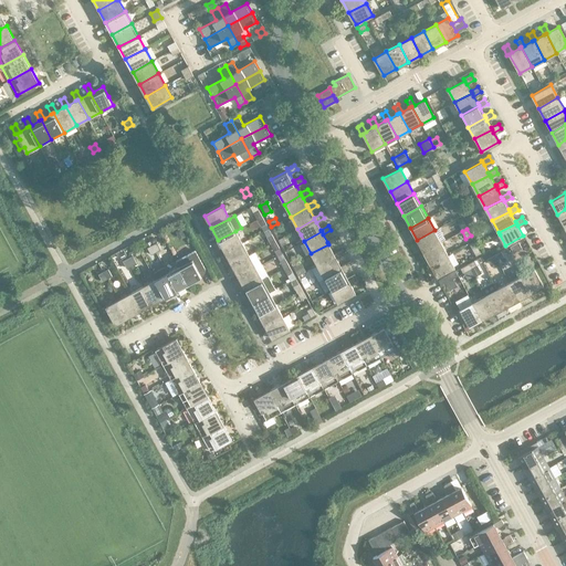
[(437,234),(435,230),(417,240),(423,252),(441,243),(437,234)]
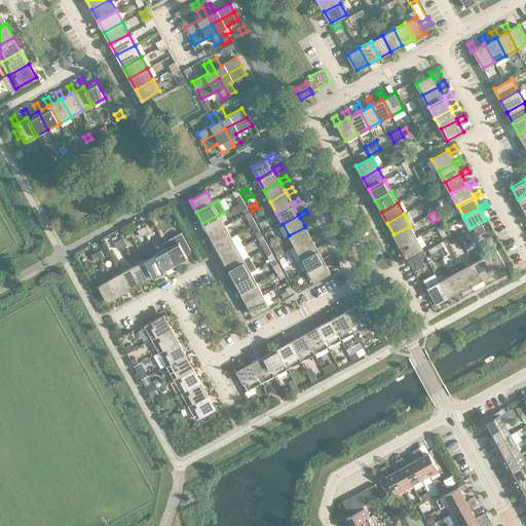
[(221,218),(219,215),(202,223),(209,234),(225,226),(221,218)]
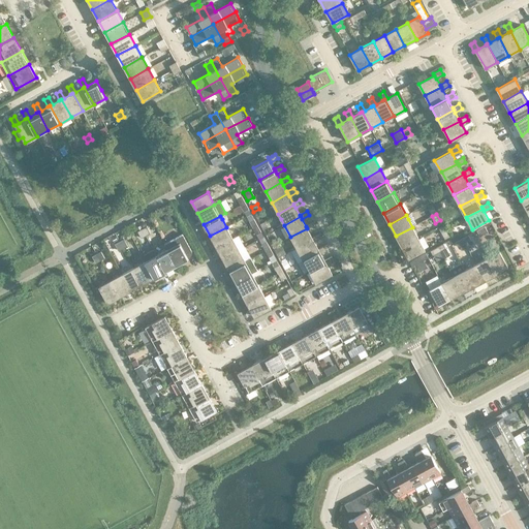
[(257,225),(254,219),(249,221),(252,228),(257,225)]
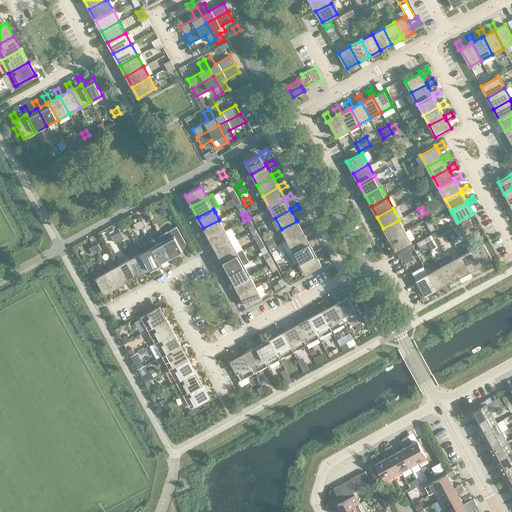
[(303,215),(296,219),(297,221),(281,229),(287,240),(303,232),(302,230),(298,223),(305,220),(303,215)]
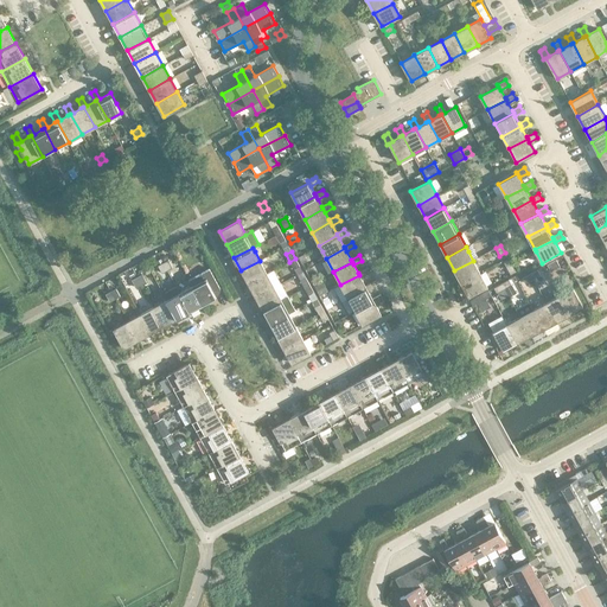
[(172,268),(167,260),(163,263),(166,270),(172,268)]
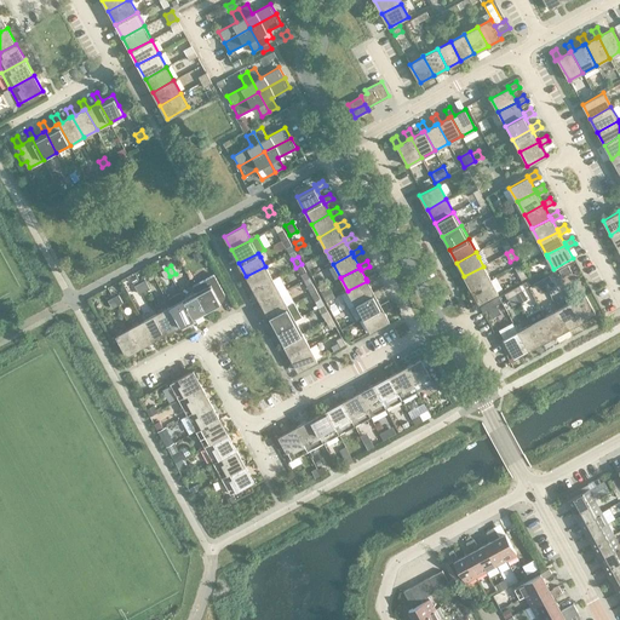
[(273,280),(265,267),(246,276),(253,290),(273,280)]
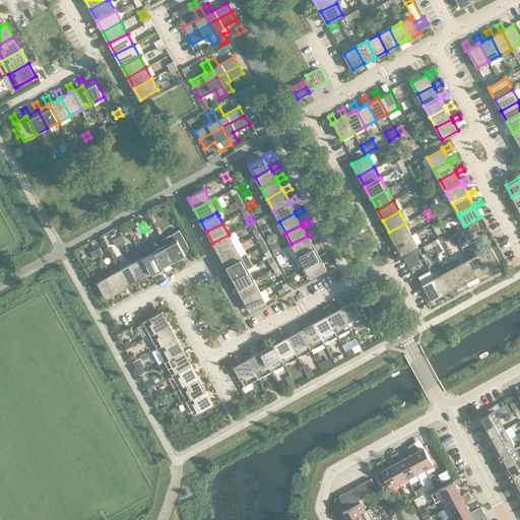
[(411,234),(405,223),(389,232),(395,243),(411,234)]
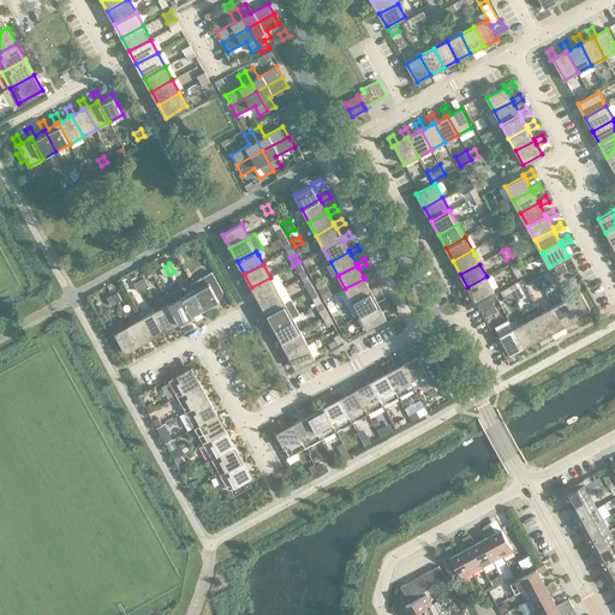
[(523,275),(518,267),(512,270),(517,278),(523,275)]
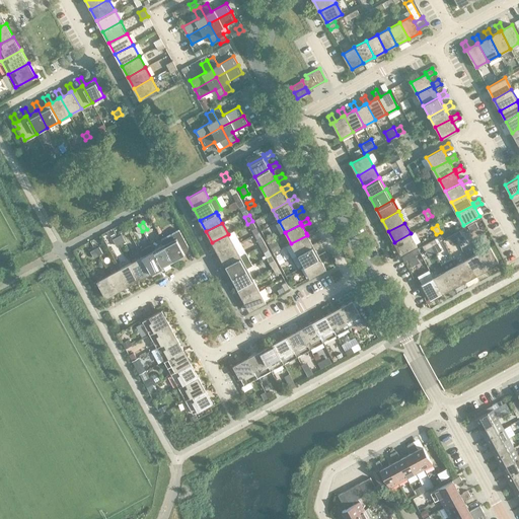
[(313,229),(306,233),(307,235),(291,243),(297,254),(313,246),(312,244),(308,237),(315,234),(313,229)]
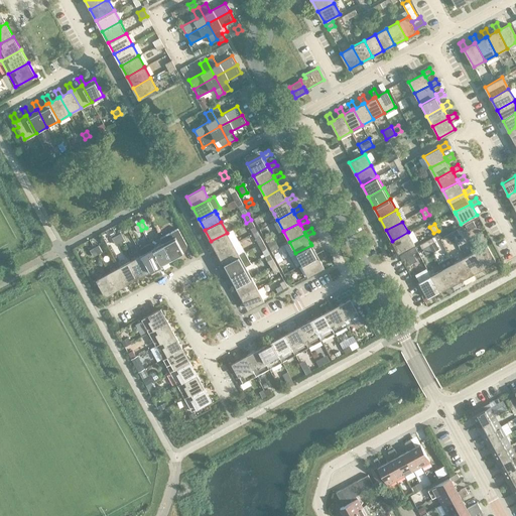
[(177,229),(160,238),(163,243),(172,259),(183,252),(180,247),(185,244),(177,229)]
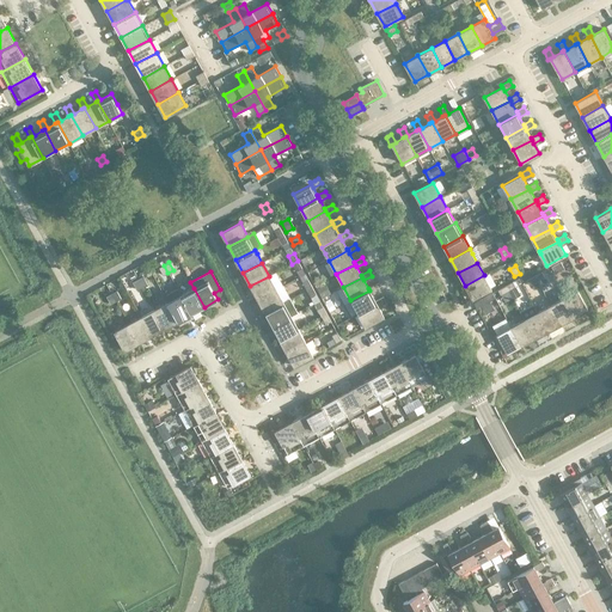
[(544,277),(542,271),(533,276),(537,281),(544,277)]
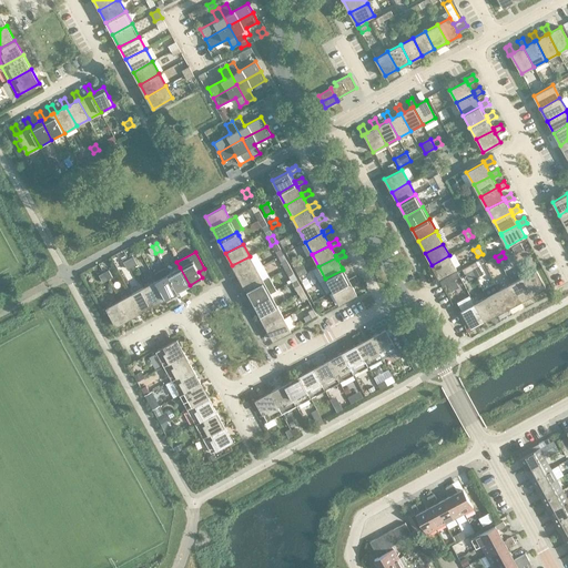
[(456,269),(449,255),(432,265),(438,277),(456,269)]
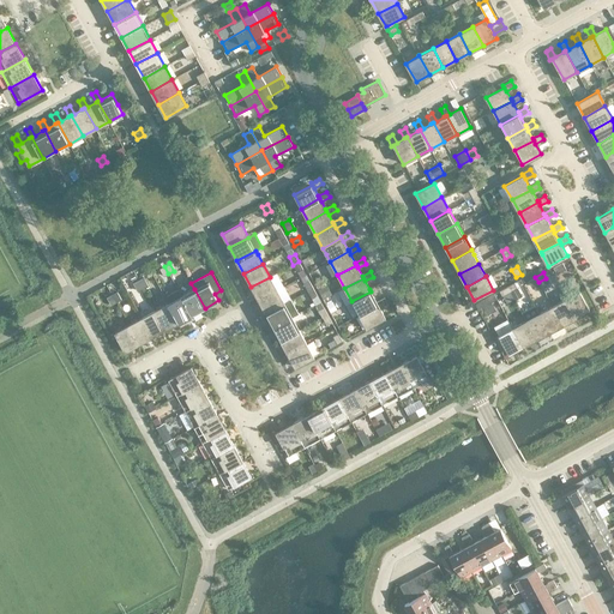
[(148,286),(143,277),(138,281),(142,288),(148,286)]
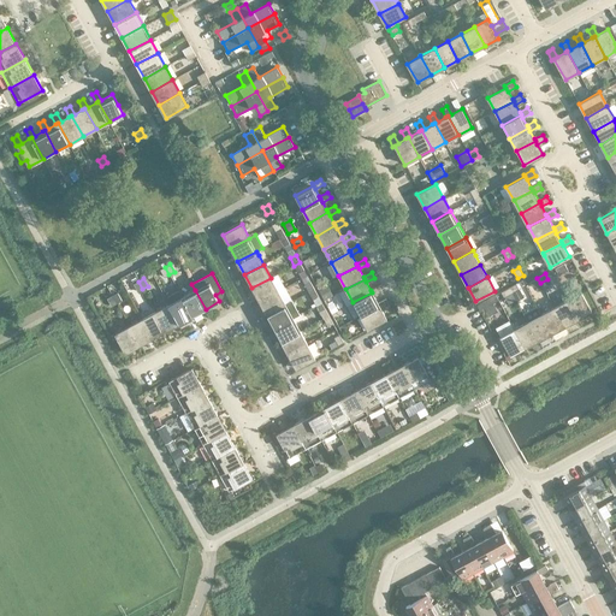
[(278,291),(271,278),(252,288),(259,302),(278,291)]
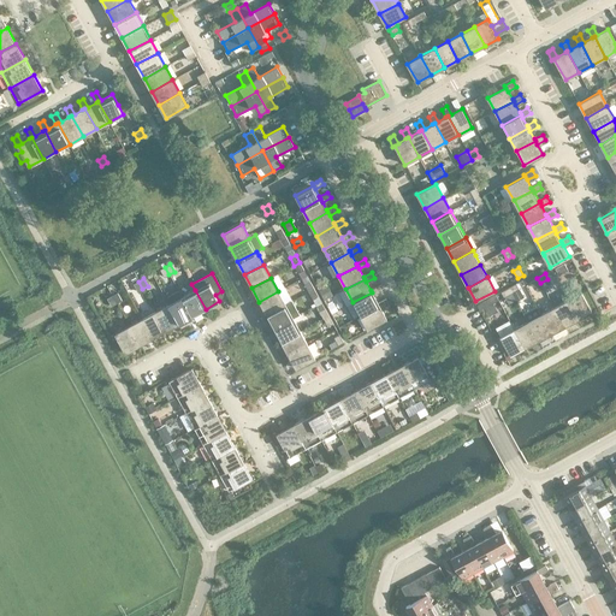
[(540,283),(537,278),(529,282),(533,288),(540,283)]
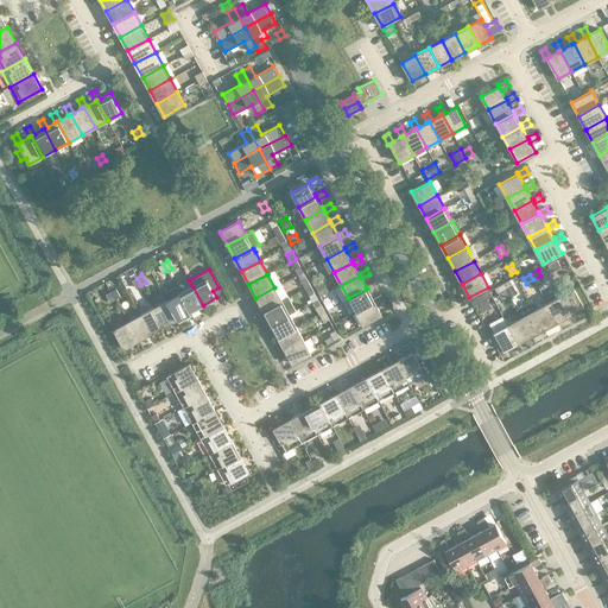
[(310,285),(305,278),(301,280),(304,289),(310,285)]
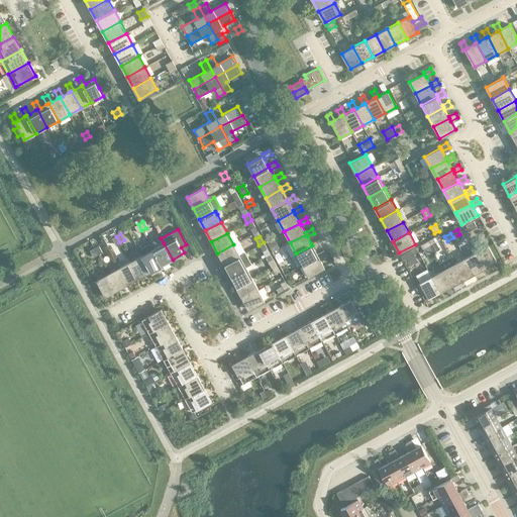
[(435,242),(433,237),(426,241),(429,245),(435,242)]
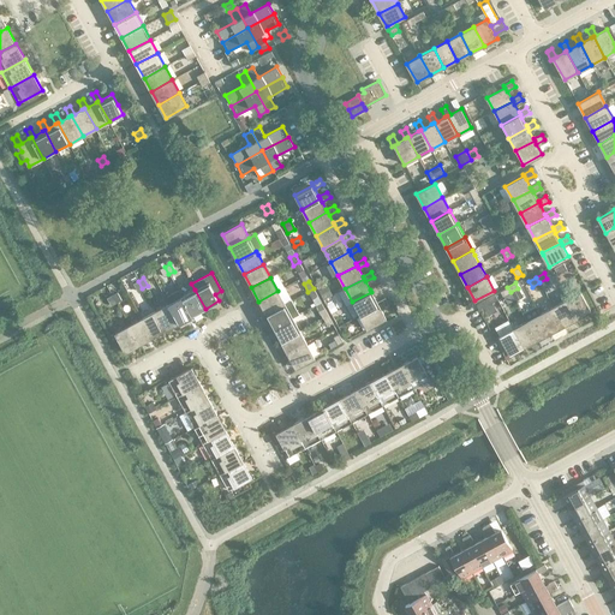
[(378,285),(370,290),(371,292),(352,302),(356,308),(350,311),(352,317),(359,314),(359,315),(378,305),(377,303),(372,294),(381,291),(378,285)]
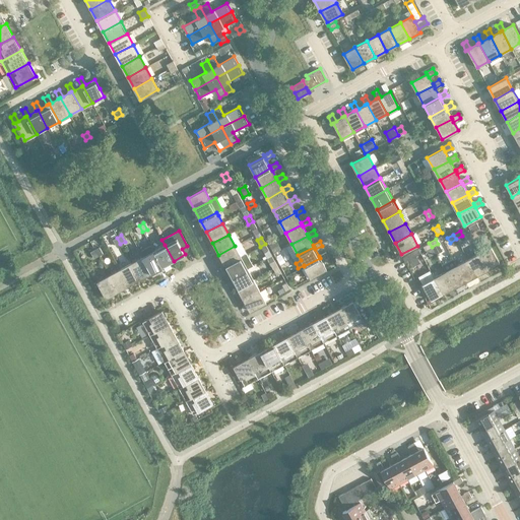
[(279,250),(275,242),(269,246),(273,253),(279,250)]
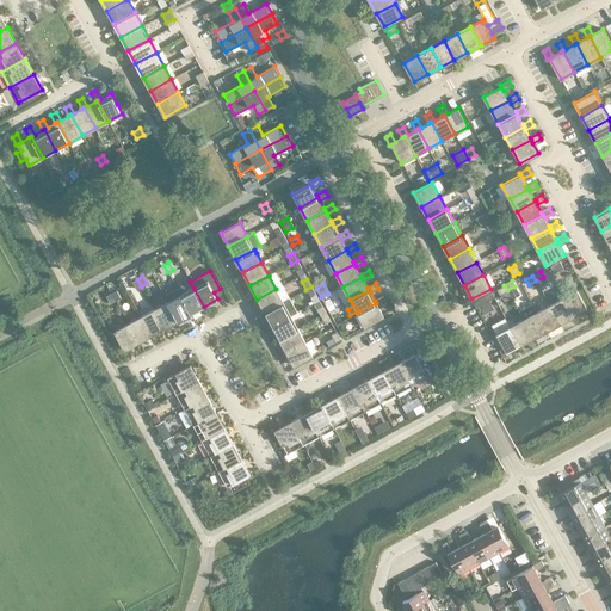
[(315,295),(312,287),(306,290),(310,297),(315,295)]
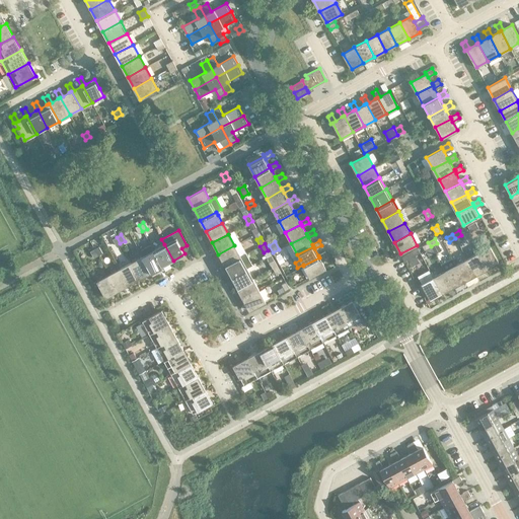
[(173,261),(164,244),(153,250),(162,267),(173,261)]
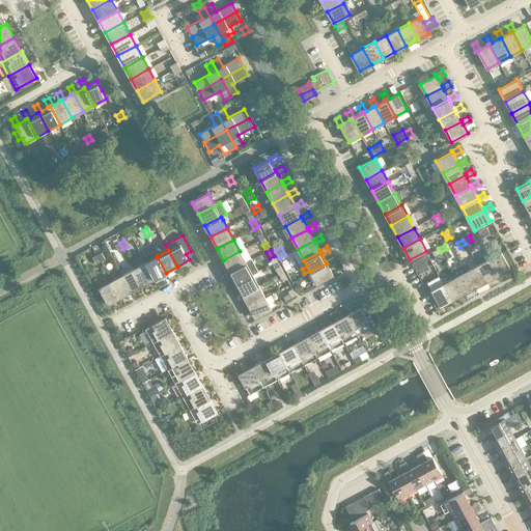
[(246,262),(240,251),(223,260),(229,272),(246,262)]
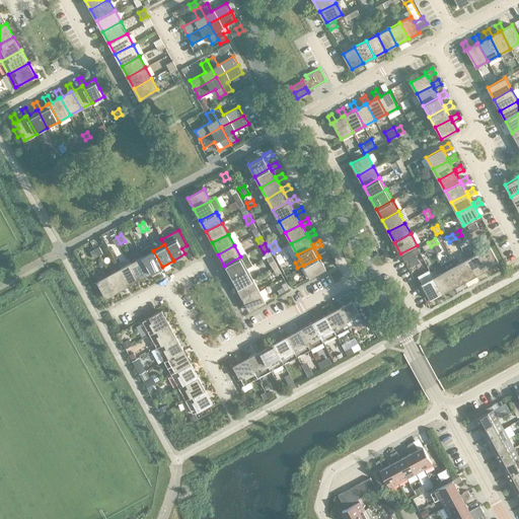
[(102,253),(98,246),(94,249),(97,255),(102,253)]
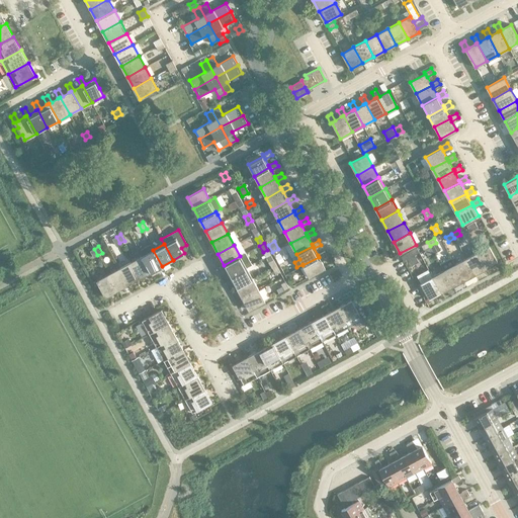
[(497,262),(489,246),(477,253),(486,268),(497,262)]
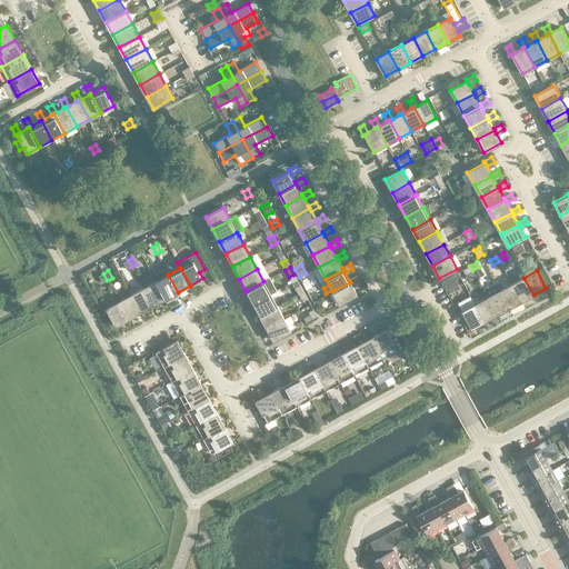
[(178,292),(168,275),(156,281),(166,299),(178,292)]
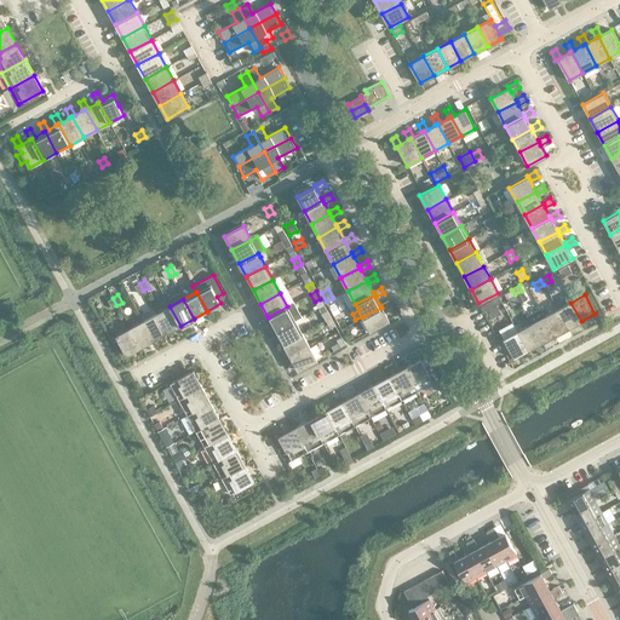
[(389,300),(380,305),(382,308),(362,317),(369,332),(389,321),(383,311),(391,306),(389,300)]
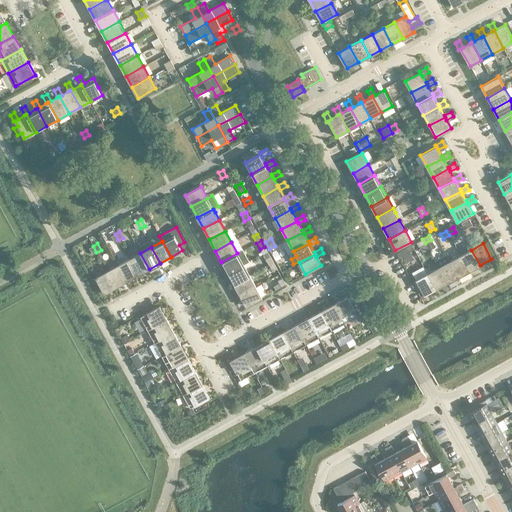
[(242,250),(237,253),(221,262),(227,273),(243,264),(248,261),(242,250)]
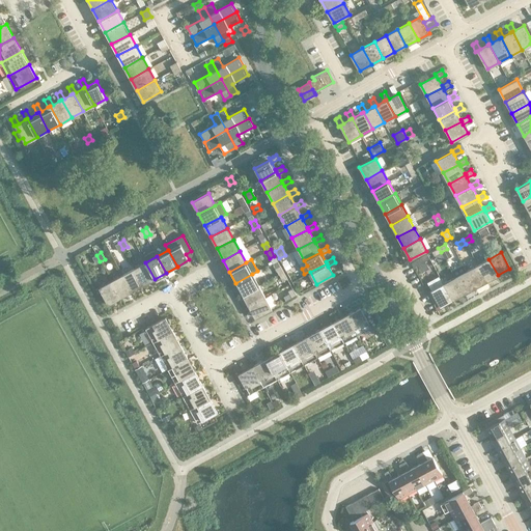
[(498,275),(488,259),(477,266),(486,281),(498,275)]
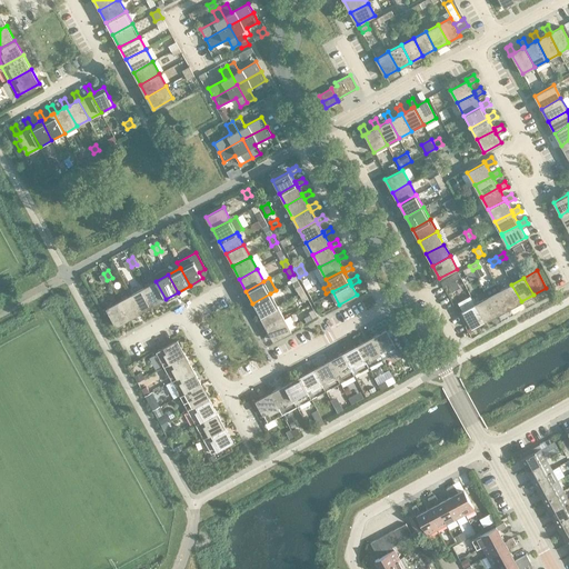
[(308,280),(302,282),(306,290),(311,287),(308,280)]
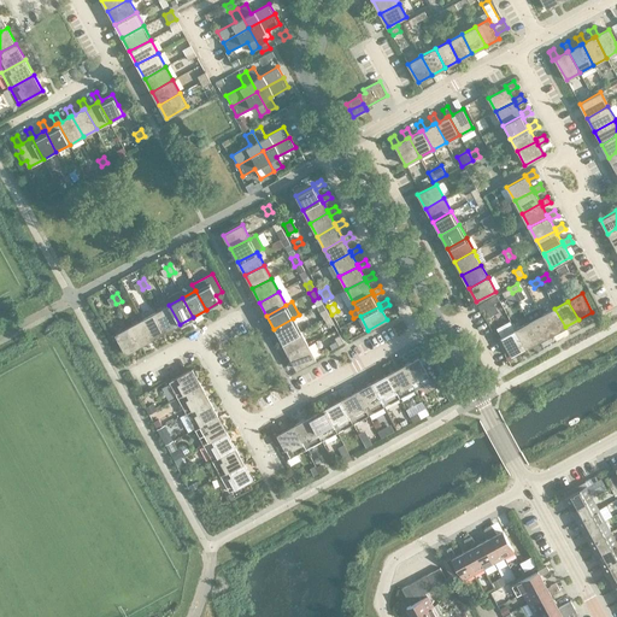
[(180,324),(169,305),(156,312),(165,331),(180,324)]
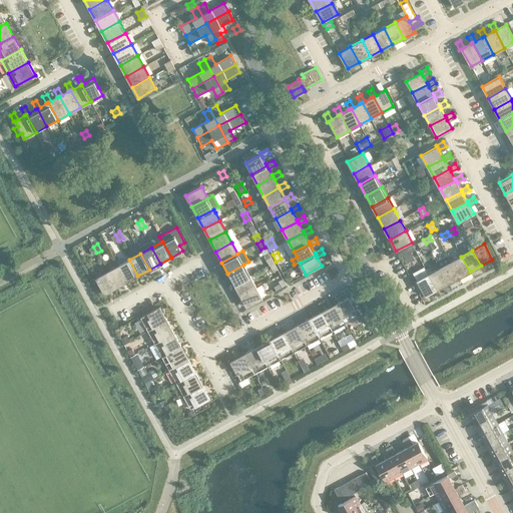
[(470,272),(461,257),(450,263),(459,278),(470,272)]
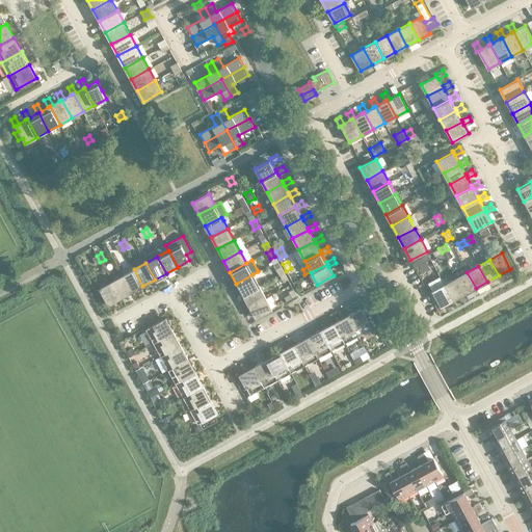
[(142,286),(134,269),(123,275),(131,292),(142,286)]
